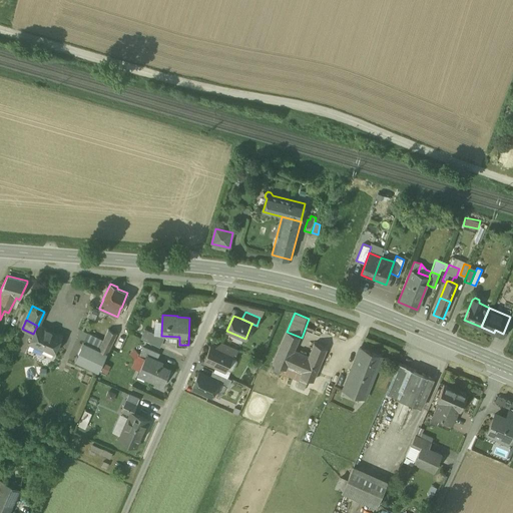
[(61,335),(38,325),(38,326),(37,326),(33,334),(29,343),(43,349),(42,352),(51,356),(53,352),(61,335)]
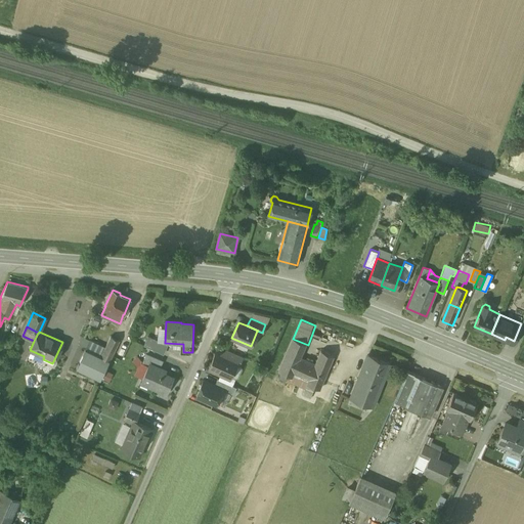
[(119,340),(111,336),(105,347),(114,352),(119,340)]
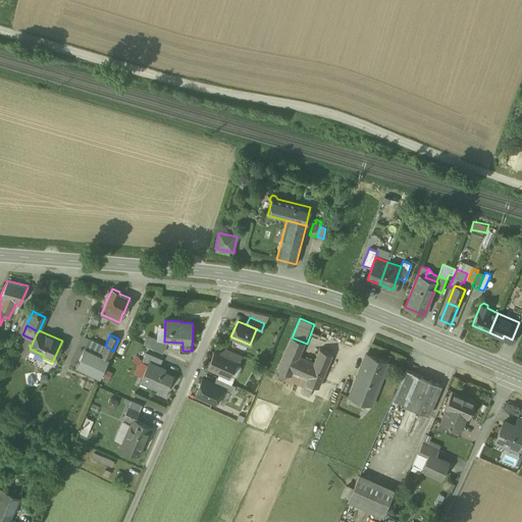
[(307,344),(292,337),(278,371),(292,376),(294,370),(309,376),(307,382),(320,388),(333,355),(321,350),(315,363),(301,357),(307,344)]
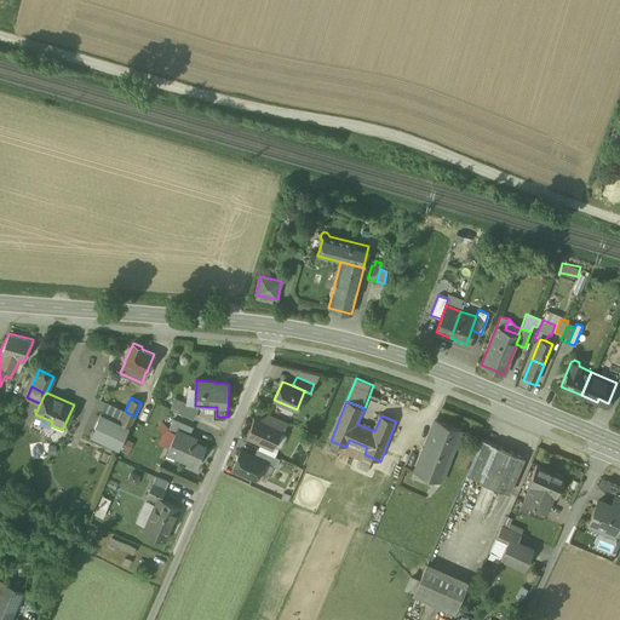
[(199,411),(188,405),(183,417),(194,422),(199,411)]
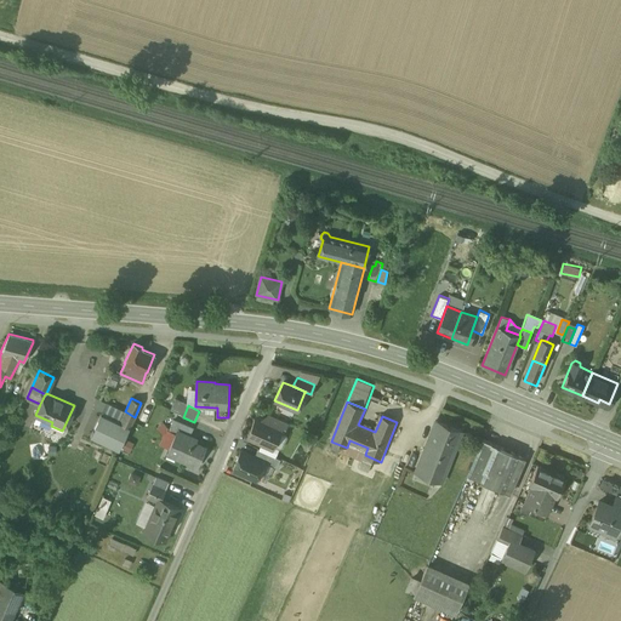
[(135,417),(125,411),(119,423),(130,428),(135,417)]
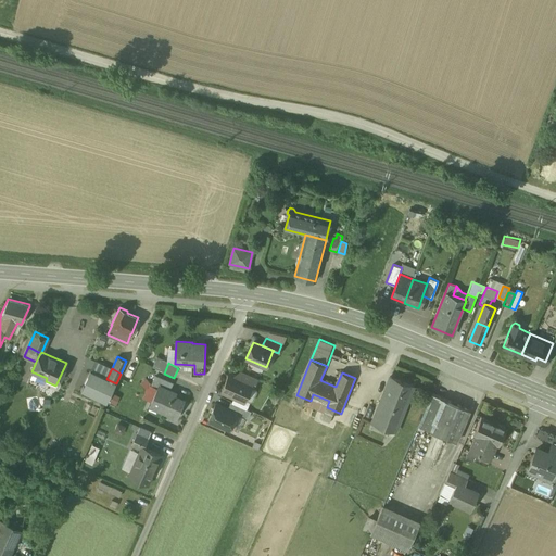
[(106,379),(90,370),(80,391),(106,403),(116,383),(106,379)]
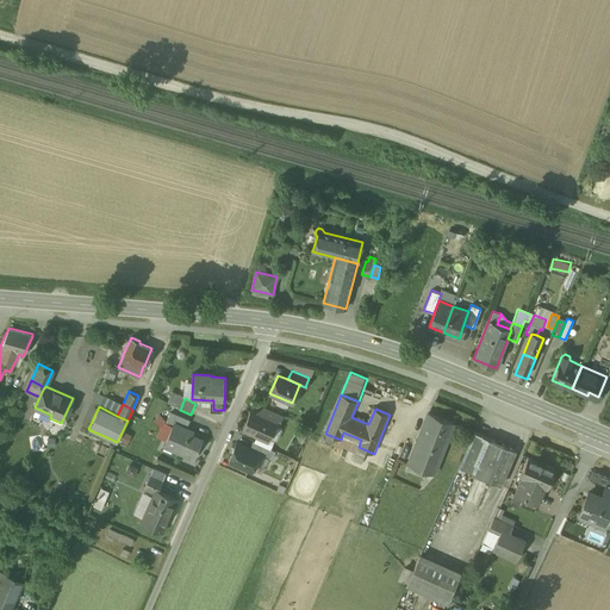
[(282,415),(263,406),(260,414),(277,421),(274,424),(278,425),(282,415)]
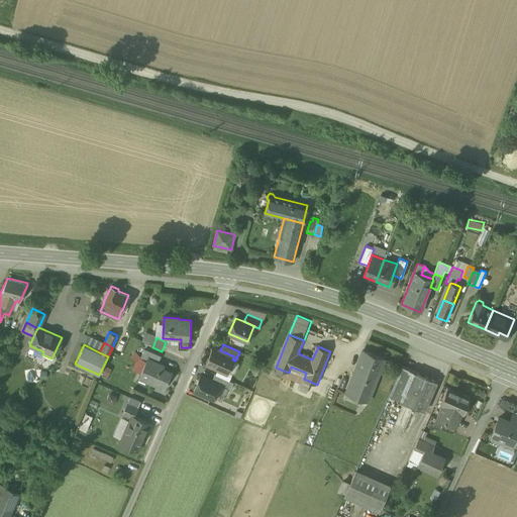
[(220,350),(213,347),(205,364),(226,373),(232,359),(234,356),(220,350)]
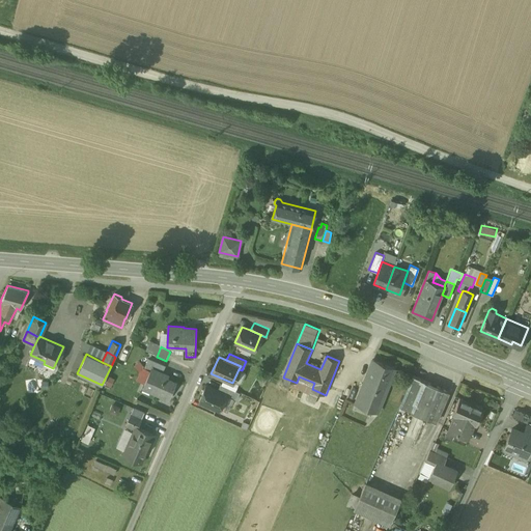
[(164,366),(148,359),(145,367),(150,369),(150,368),(161,372),(164,366)]
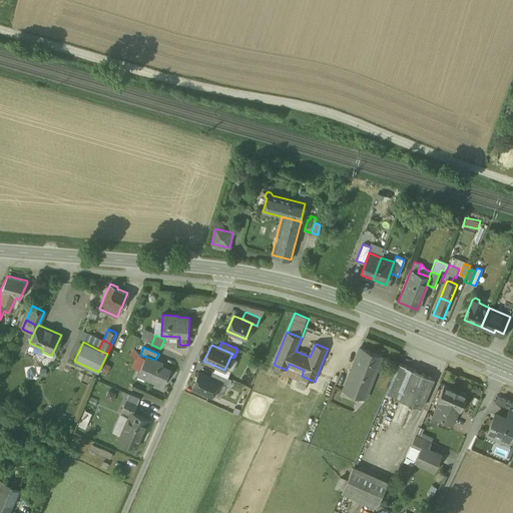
[(382,358),(362,349),(345,390),(365,399),(382,358)]
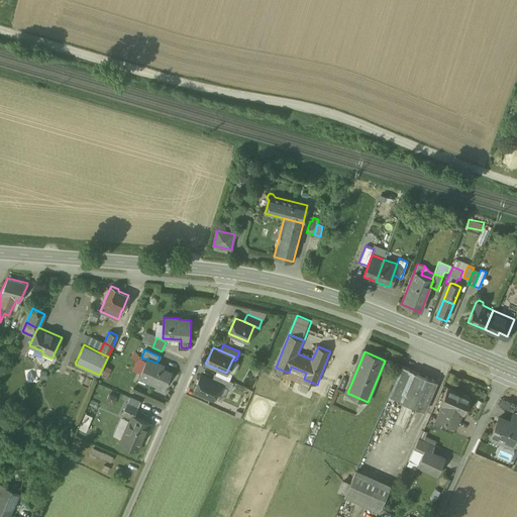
[(157,363),(146,358),(146,359),(140,374),(154,380),(153,384),(164,388),(171,373),(162,369),(163,367),(164,367),(164,366),(157,363)]
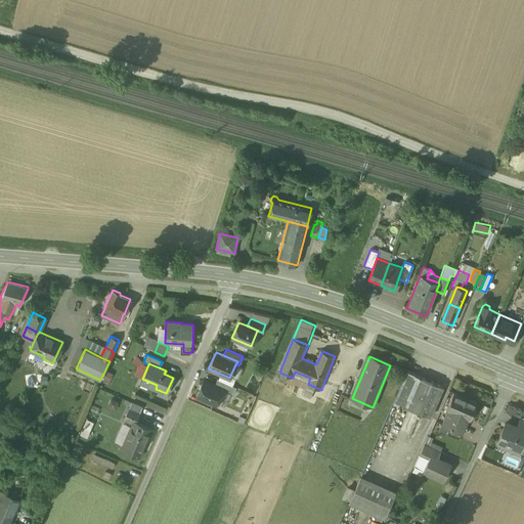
[(266,368),(258,364),(255,370),(263,375),(266,368)]
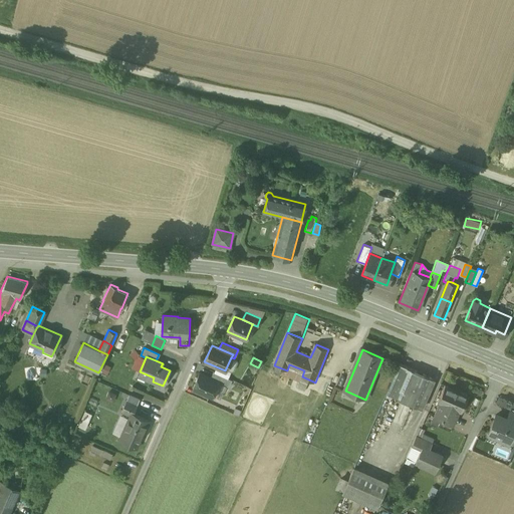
[(434,378),(400,363),(399,363),(386,393),(387,393),(421,408),(434,378)]
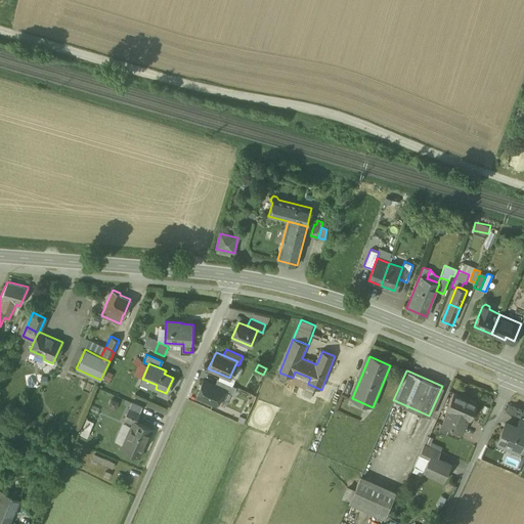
[(234,386),(217,379),(215,385),(223,389),(222,390),(231,393),(234,386)]
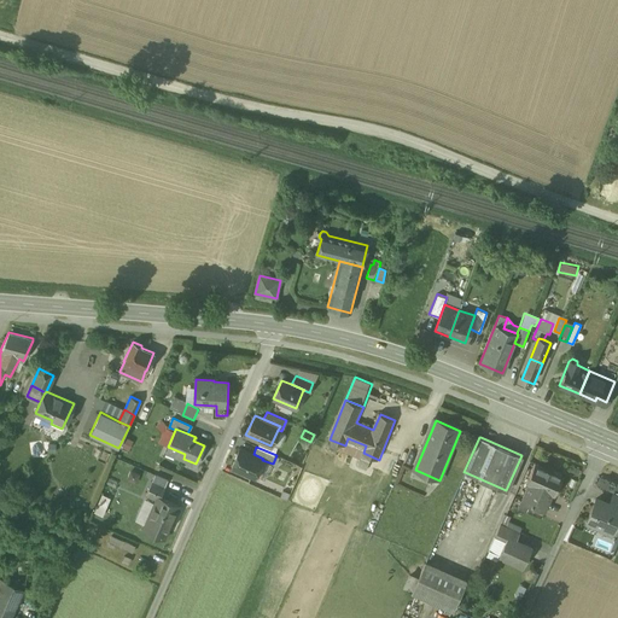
[(254,454),(239,448),(231,467),(255,478),(262,460),(263,459),(254,454)]
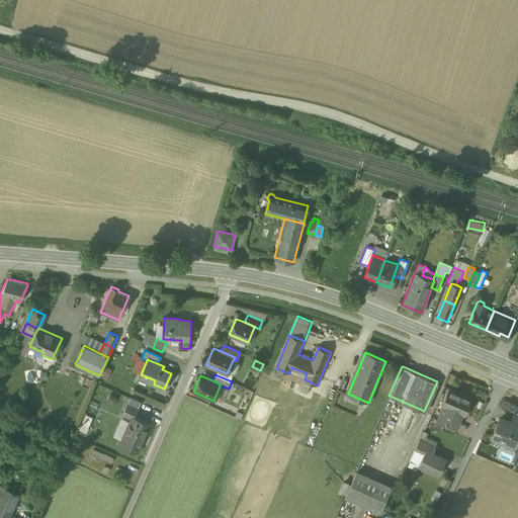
[(470,399),(448,389),(441,404),(443,405),(437,419),(444,422),(456,427),(462,414),(464,414),(470,399)]
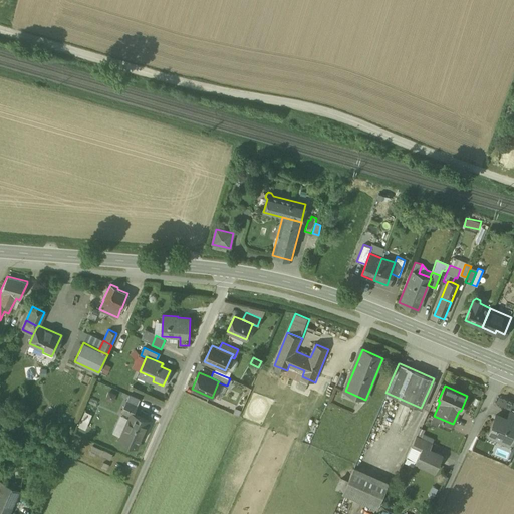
[(140,400),(130,396),(126,401),(138,405),(140,400)]
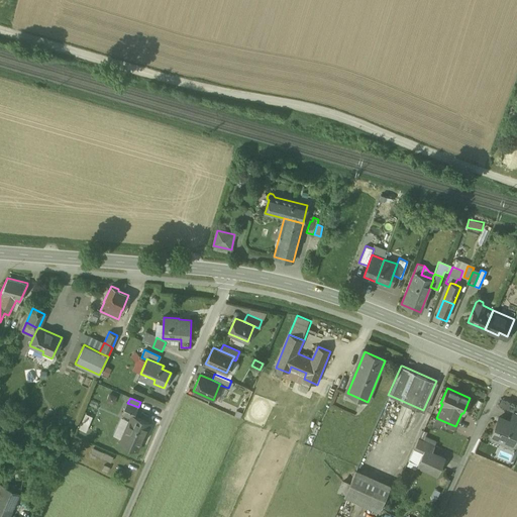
[(138,407),(127,403),(123,414),(133,418),(138,407)]
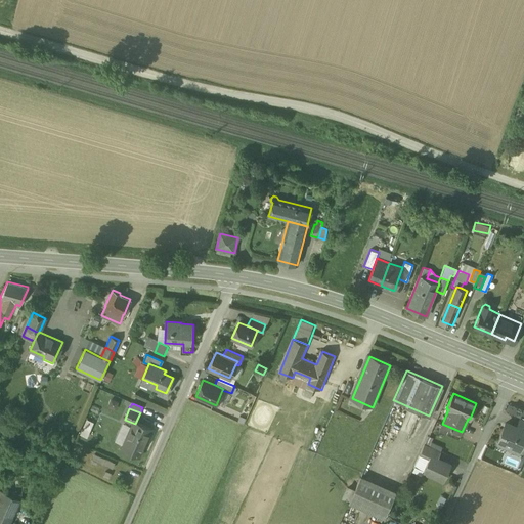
[(86,419),(80,434),(86,436),(92,421),(86,419)]
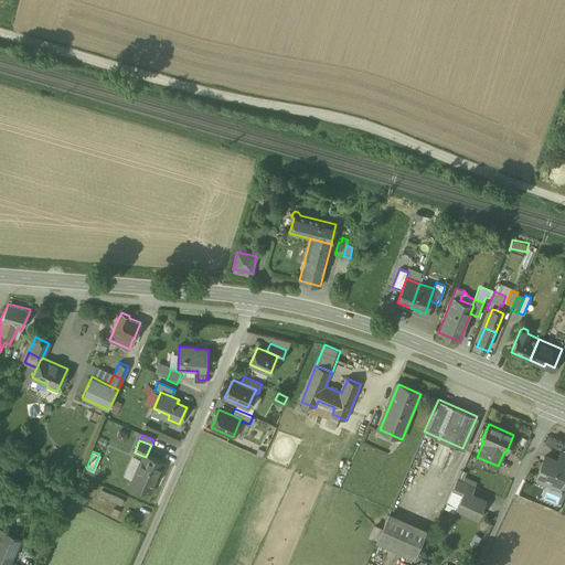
[(123,477),(136,481),(145,460),(131,455),(123,477)]
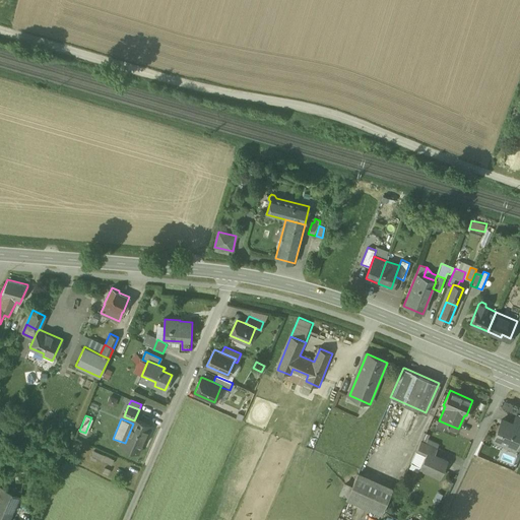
[(151,425),(138,418),(135,425),(133,424),(125,443),(140,450),(151,425)]
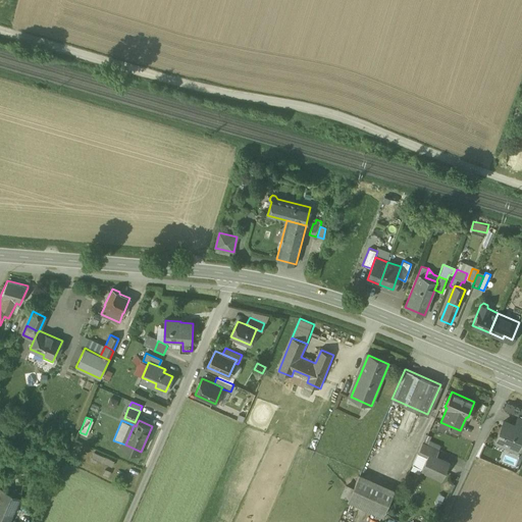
[(521,428),(515,426),(504,421),(496,439),(518,449),(521,438),(521,428)]
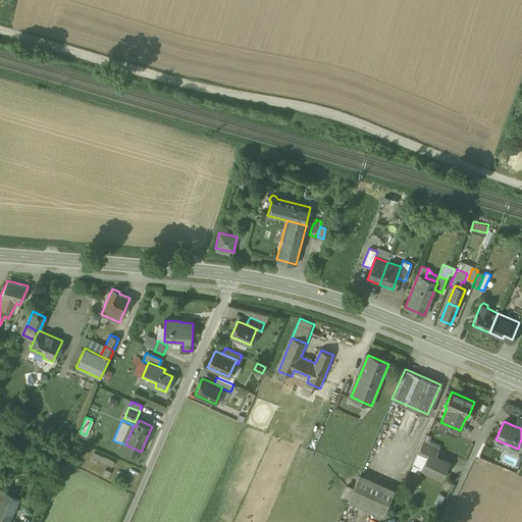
[(460,430),(448,425),(445,431),(457,436),(460,430)]
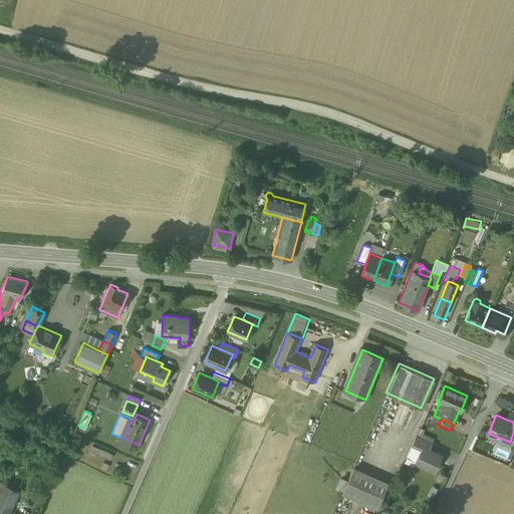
[(423,446),(429,449),(432,442),(416,435),(411,446),(421,450),(423,446)]
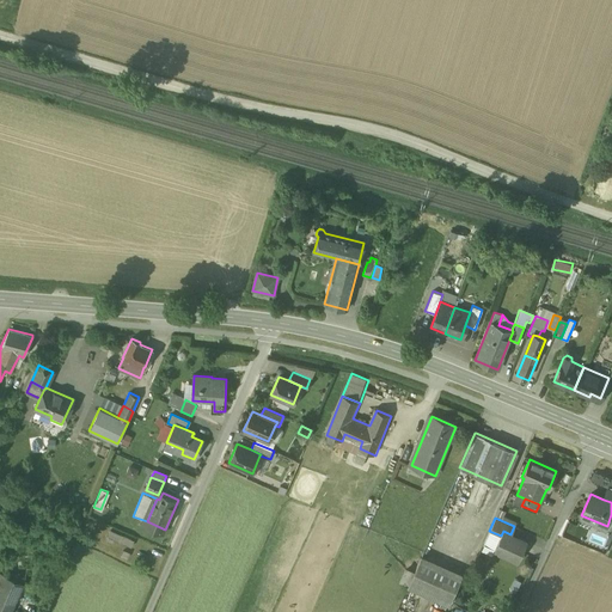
[(134,540),(109,530),(106,537),(130,546),(134,540)]
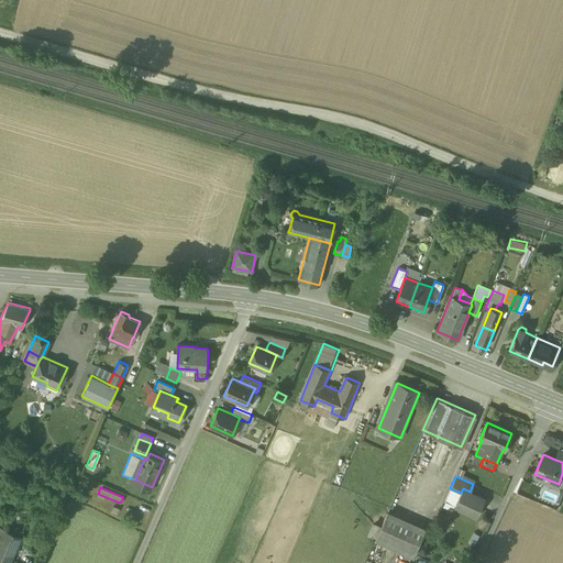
[(470,492),(463,488),(461,493),(454,506),(475,516),(484,498),(470,492)]
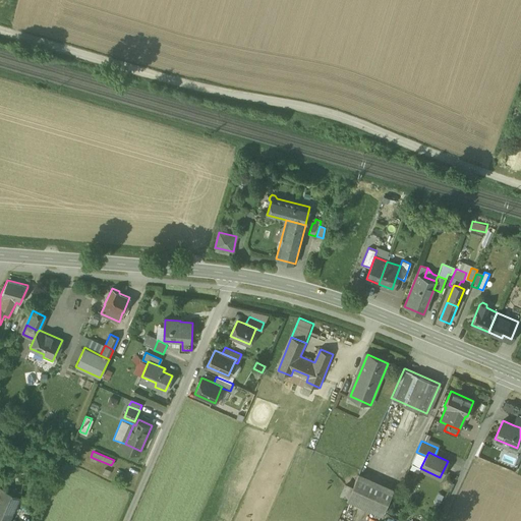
[(392,489),(358,474),(353,486),(347,499),(382,514),(392,489)]
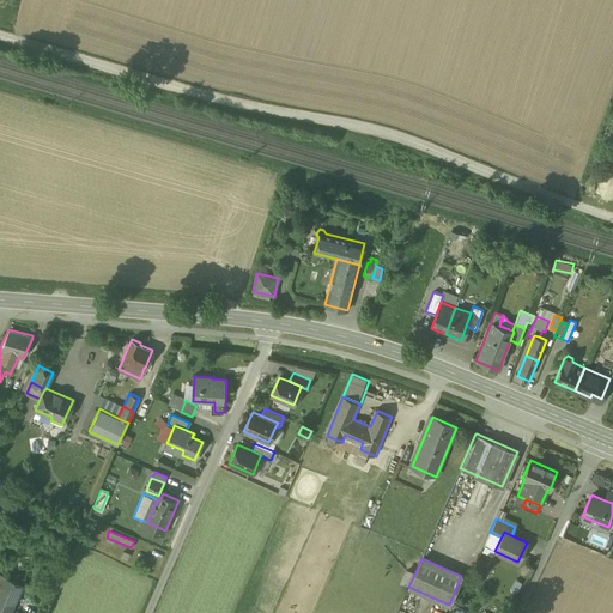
[(400,583),(408,587),(416,572),(407,569),(400,583)]
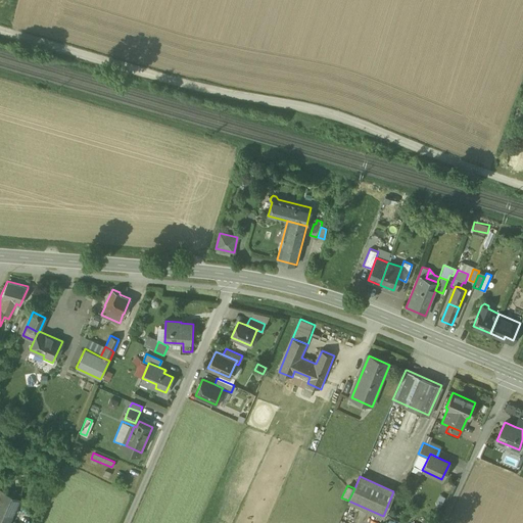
[(0,522),(9,522),(19,500),(0,490),(0,522)]
